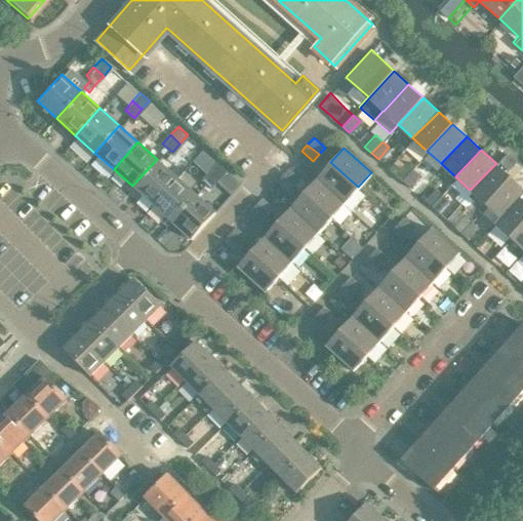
[(157,159),(132,186),(152,203),(175,176),(157,159)]
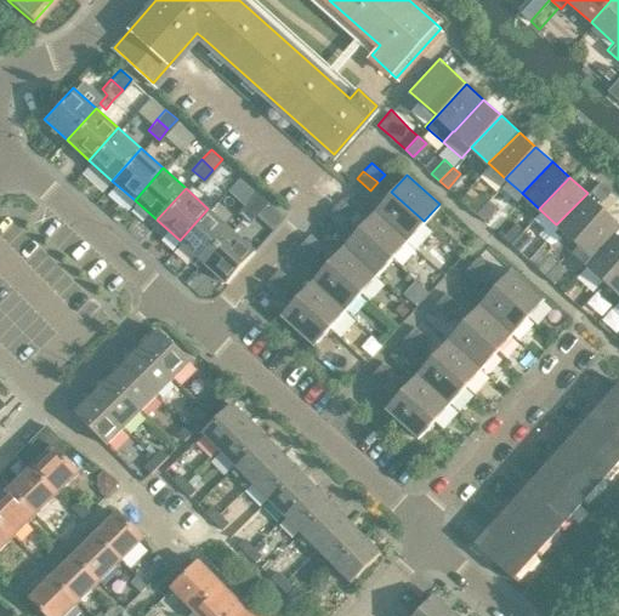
[(255,189),(246,200),(257,210),(267,199),(255,189)]
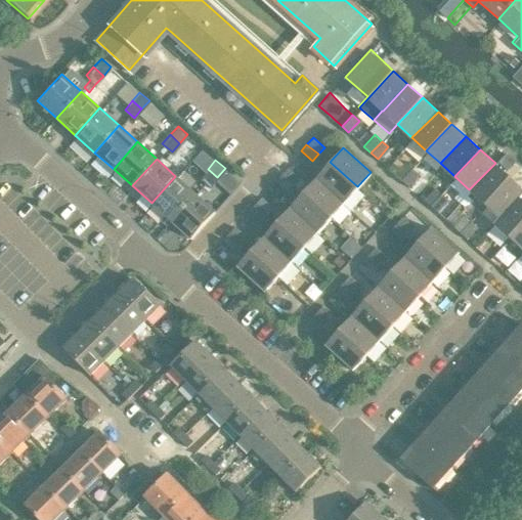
[(394,173),(400,179),(410,167),(404,161),(394,173)]
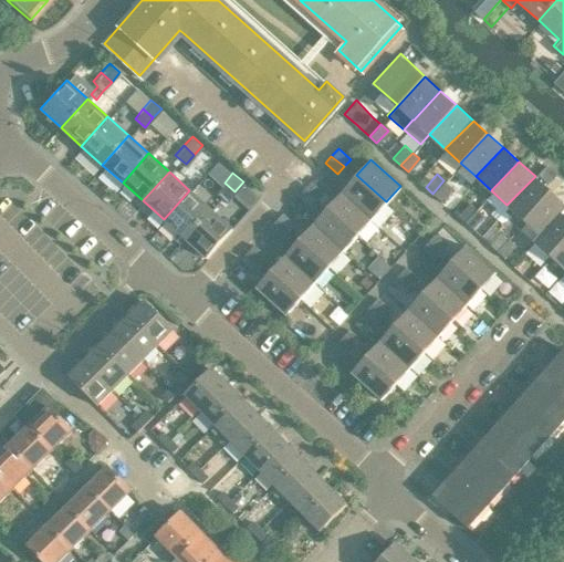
[(432,194),(440,200),(451,187),(449,186),(456,178),(450,174),(444,180),(432,194)]
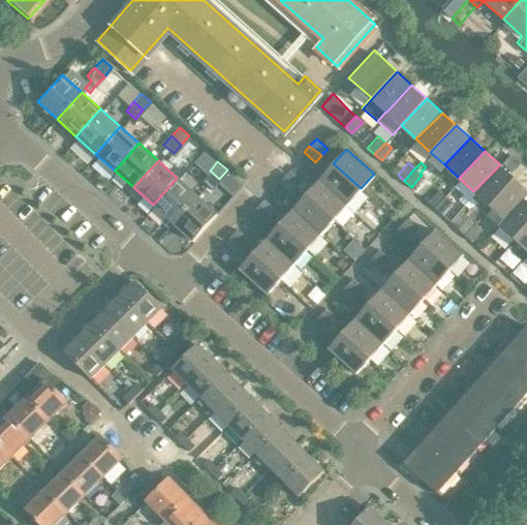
[(320,178),(346,204),(361,188),(333,163),(320,178)]
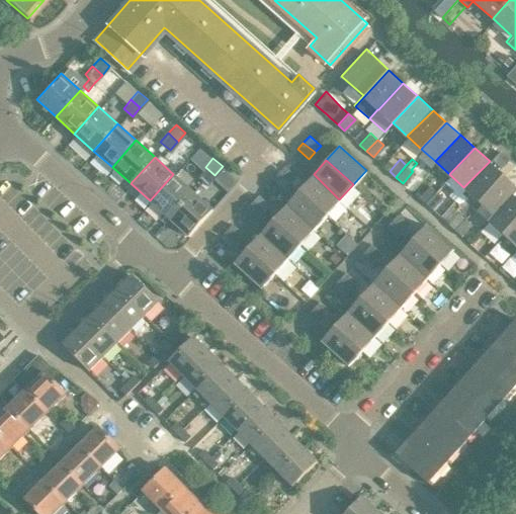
[(490,161),(463,187),(479,201),(504,175),(490,161)]
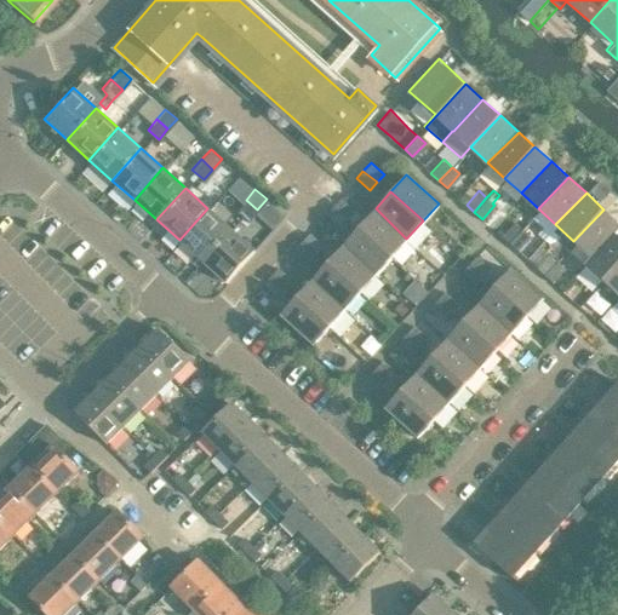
[(332,205),(345,217),(353,208),(339,196),(332,205)]
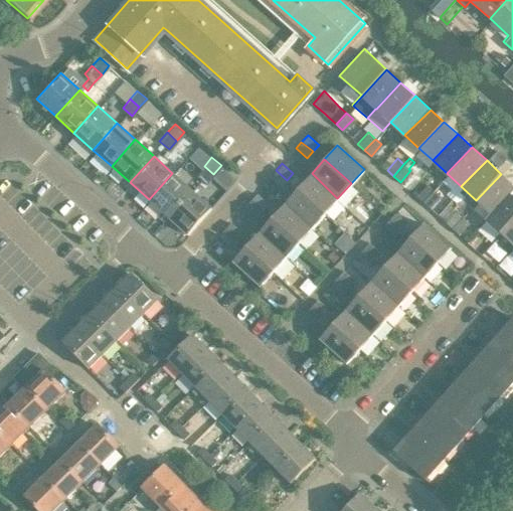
[(206,182),(213,174),(204,166),(196,174),(206,182)]
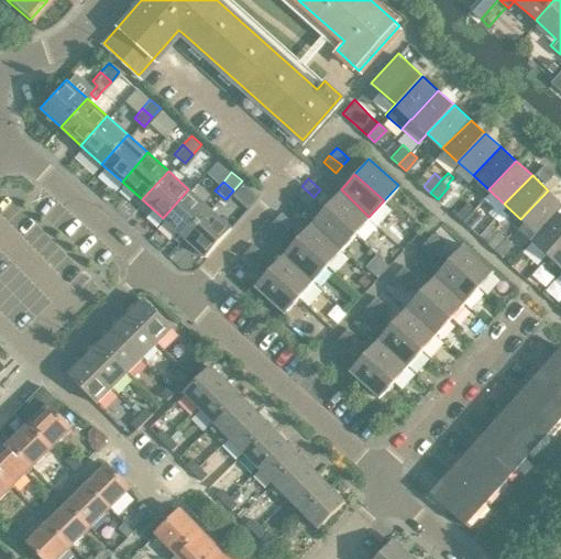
[(307,204),(314,197),(301,186),(295,193),(307,204)]
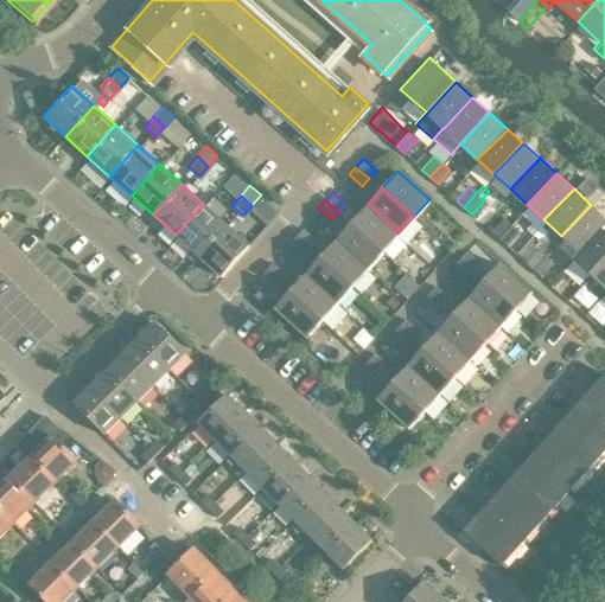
[(203,204),(176,235),(197,255),(225,223),(203,204)]
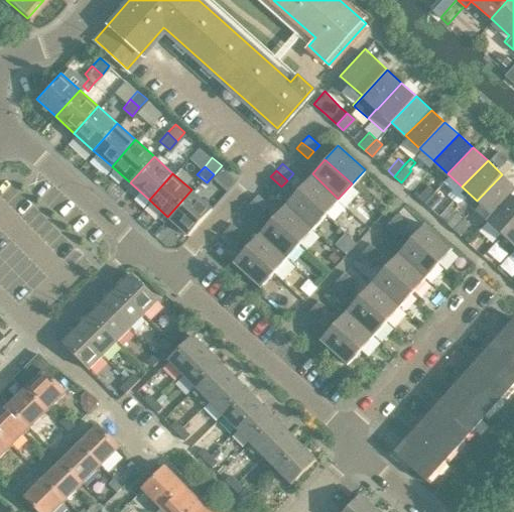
[(299,187),(326,213),(338,199),(312,173),(299,187)]
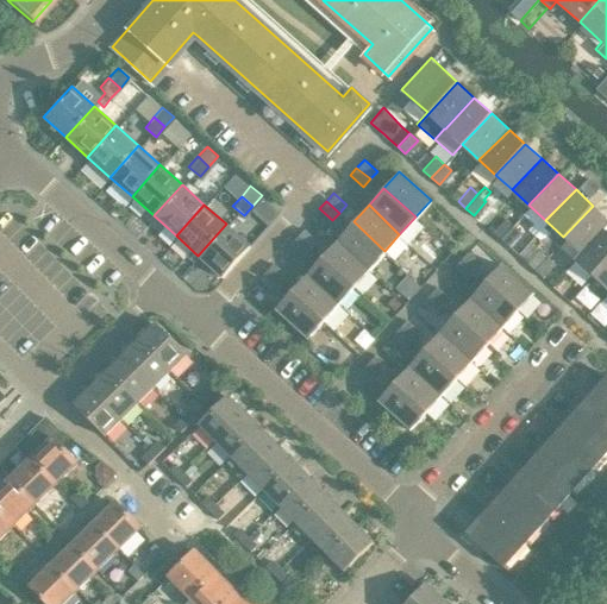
[(606,218),(593,206),(563,237),(580,252),(604,227),(606,224),(606,218)]
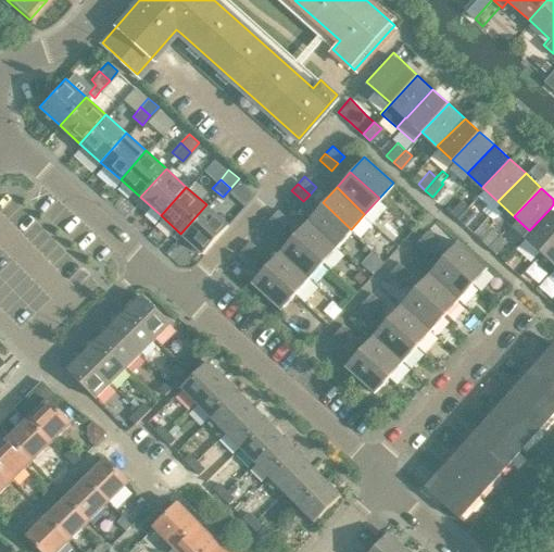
[(449,211),(456,217),(467,205),(460,199),(449,211)]
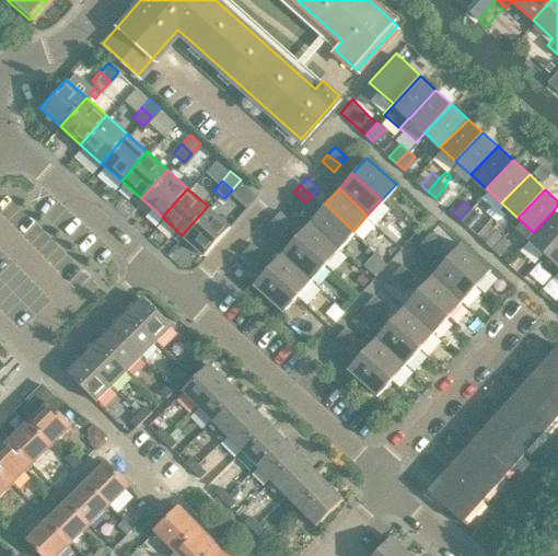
[(310,220),(338,247),(353,231),(325,204),(310,220)]
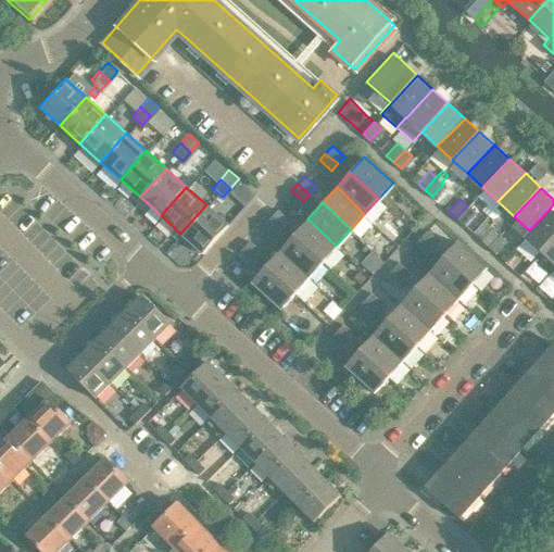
[(206,204),(180,234),(201,252),(227,223),(206,204)]
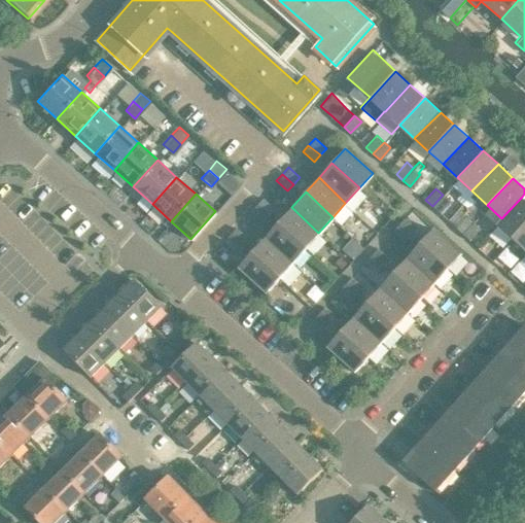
[(443,195),(432,206),(439,212),(449,201),(443,195)]
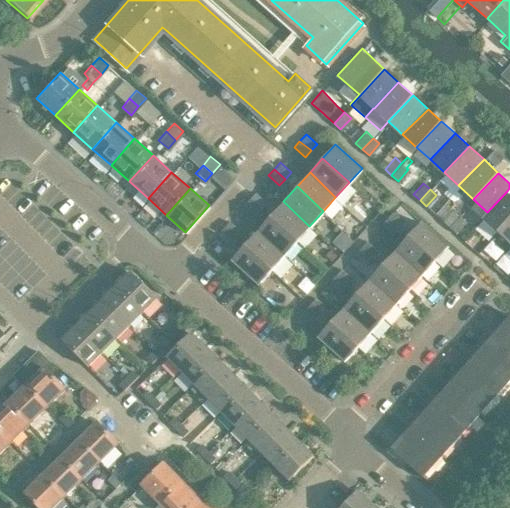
[(248,197),(260,207),(266,201),(254,191),(248,197)]
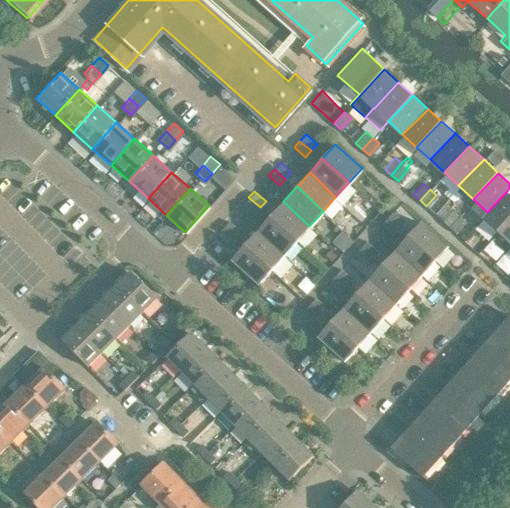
[(509,193),(507,191),(487,212),(483,217),(497,229),(509,214),(509,193)]
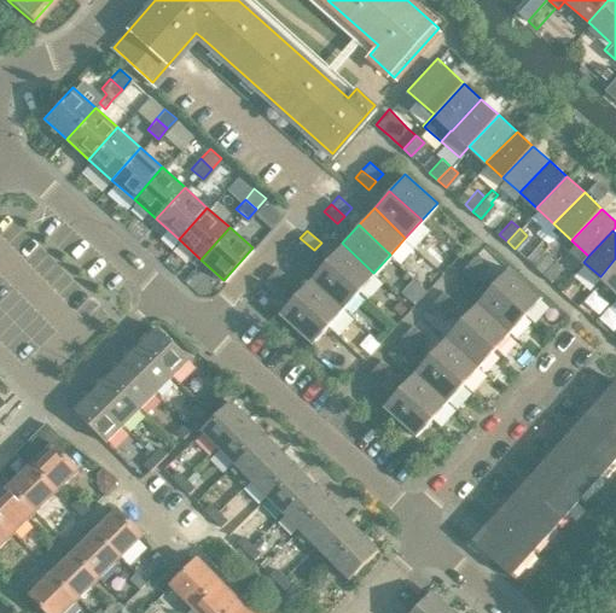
[(307,258),(314,250),(300,238),(292,246),(307,258)]
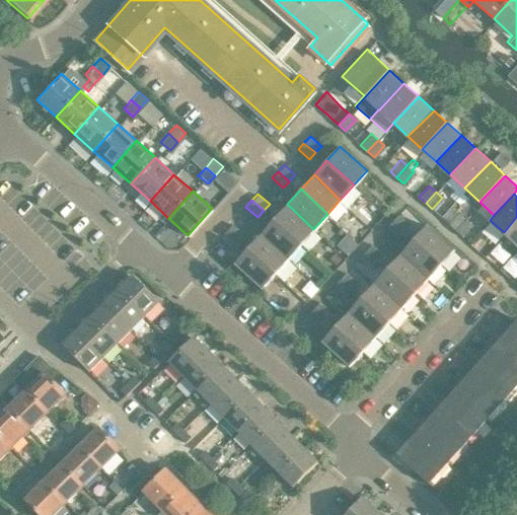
[(275,217),(301,242),(313,229),(287,204),(275,217)]
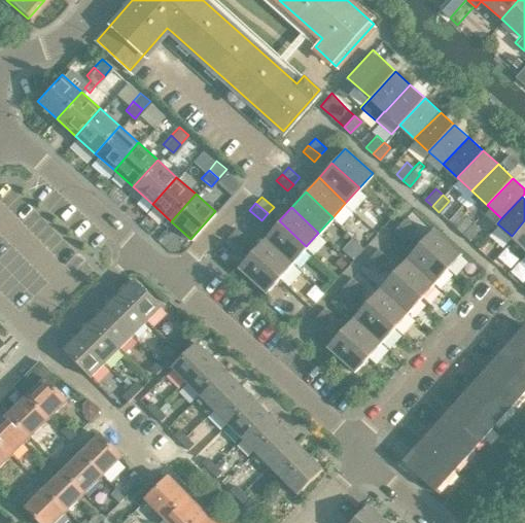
[(461,232),(473,220),(456,208),(447,218),(461,232)]
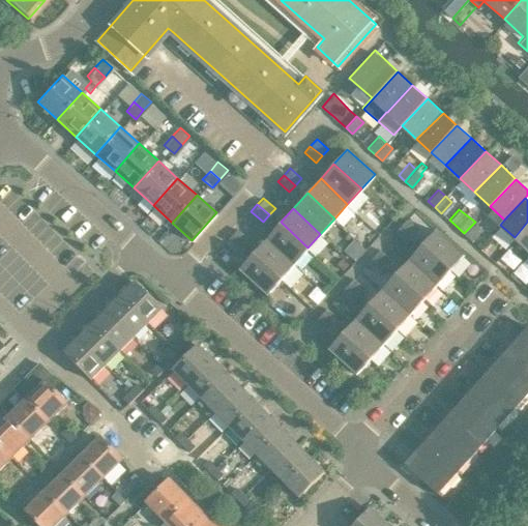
[(400,224),(411,234),(416,228),(404,217),(400,224)]
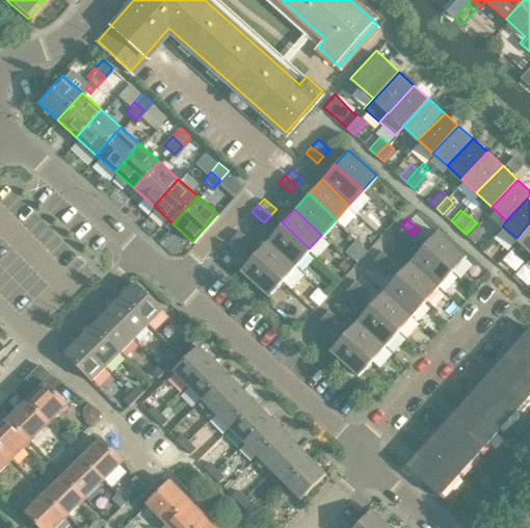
[(268,238),(295,264),(309,248),(282,222),(268,238)]
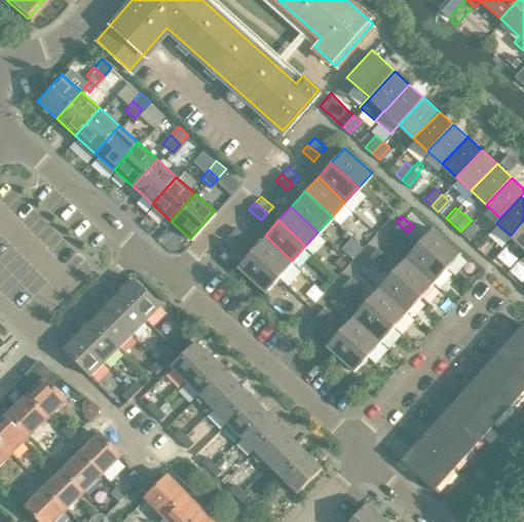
[(472,220),(460,231),(468,237),(478,226),(472,220)]
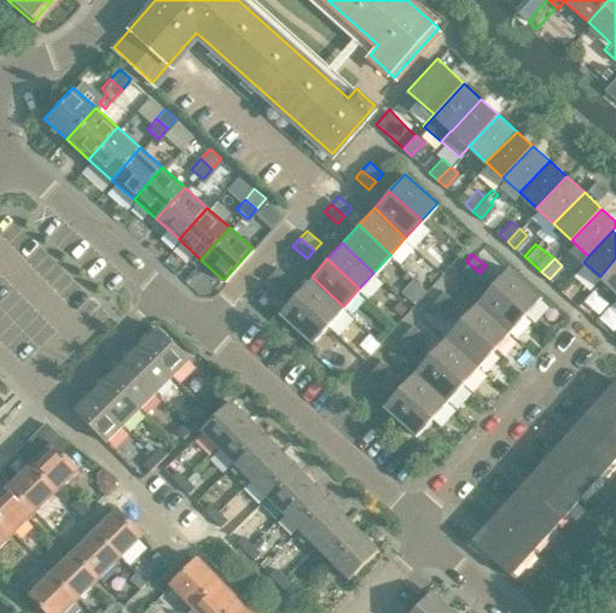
[(615,258),(600,276),(615,291),(615,258)]
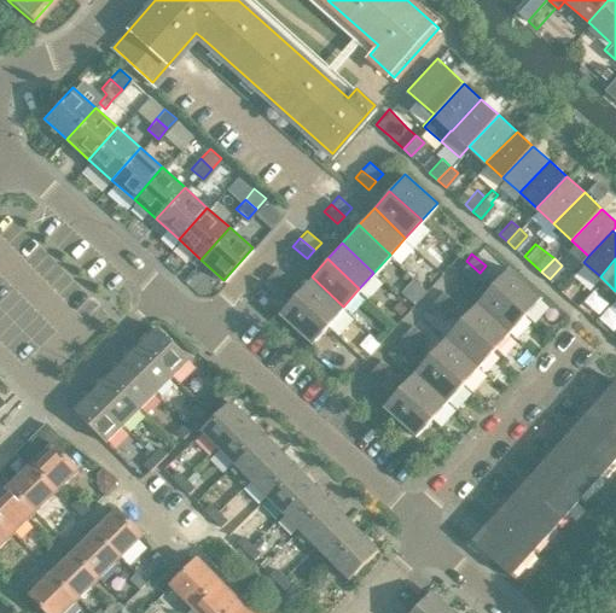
[(474,281),(480,273),(466,261),(459,269),(474,281)]
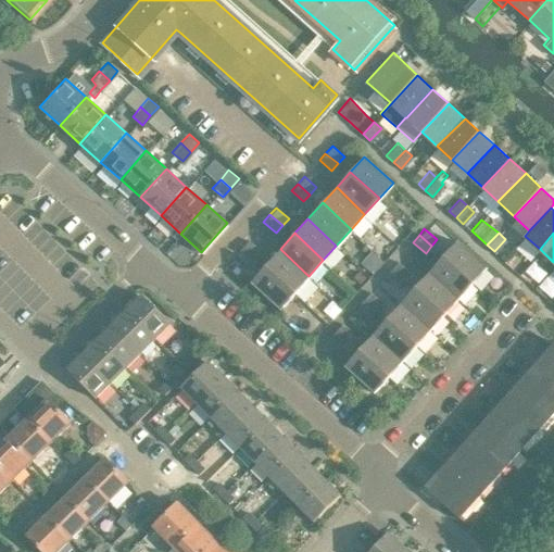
[(241,247),(254,256),(261,249),(248,239),(241,247)]
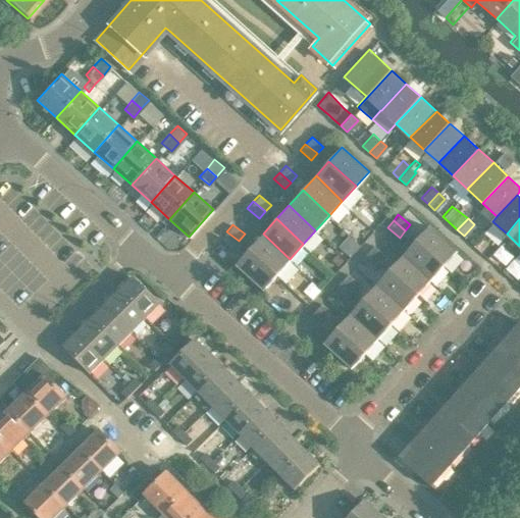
[(415,240),(442,264),(456,249),(429,225),(415,240)]
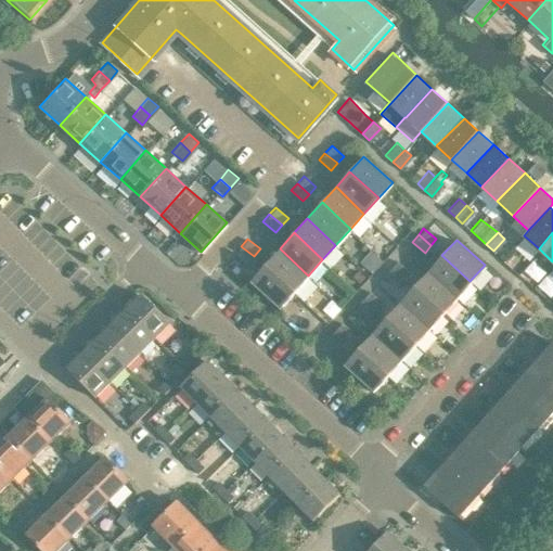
[(247,264),(254,256),(241,246),(235,253),(247,264)]
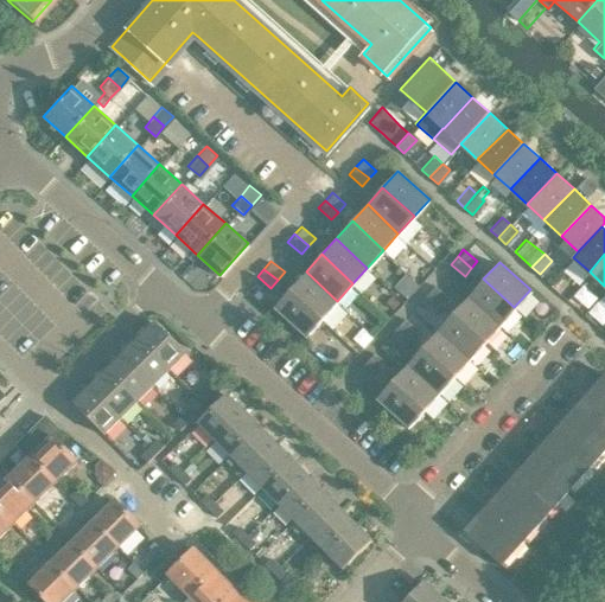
[(291,288),(323,316),(337,301),(306,271),(291,288)]
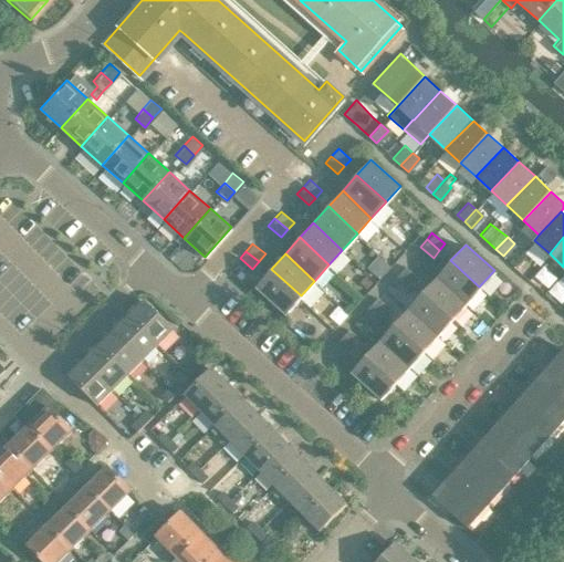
[(436,277),(466,302),(479,287),(450,260),(436,277)]
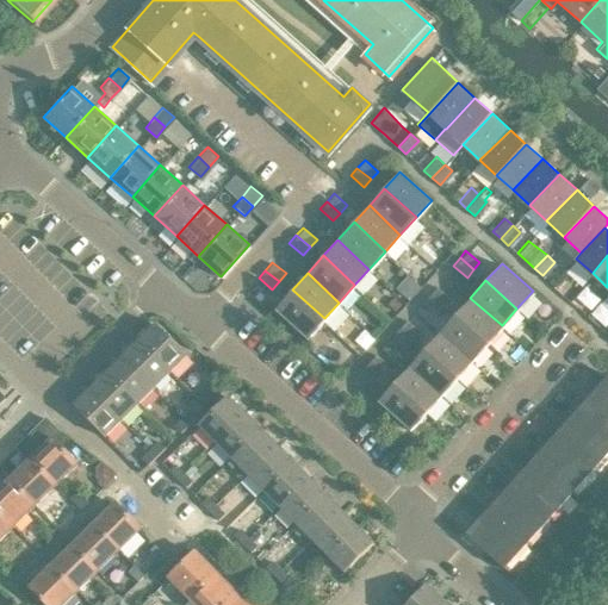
[(435,284),(428,292),(429,293),(442,305),(450,297),(436,285),(435,284)]
